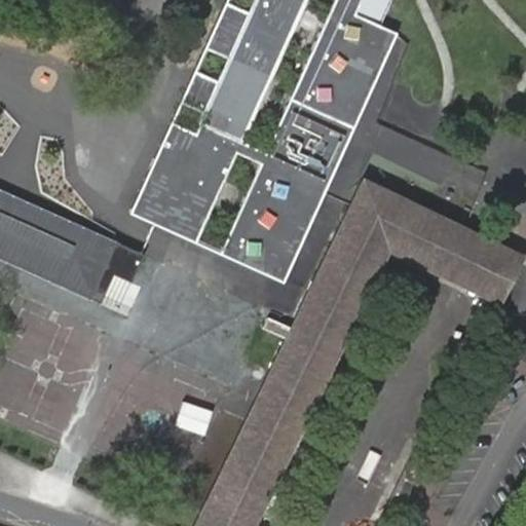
[(341,160),(397,31),(373,20),(372,20),(384,0),(253,0),(197,123),(177,114),(134,217),(288,283),(334,176),(341,160)]
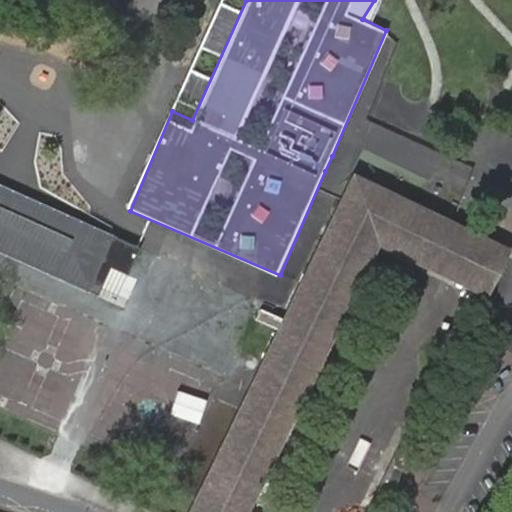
[(511,22),(457,4),(442,49),(511,72),(511,98),(503,124),(511,127),(511,192),(471,179),(463,202),(487,210),(481,228),(499,234),(498,235),(511,239),(511,22)]
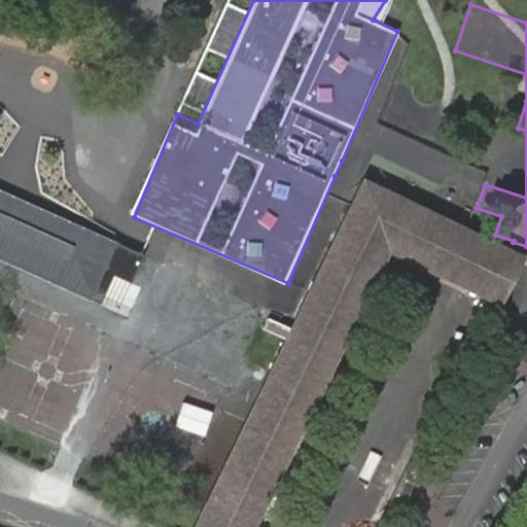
[(261,526),(377,252),(501,304),(523,249),(346,176),(198,526),(261,526)]
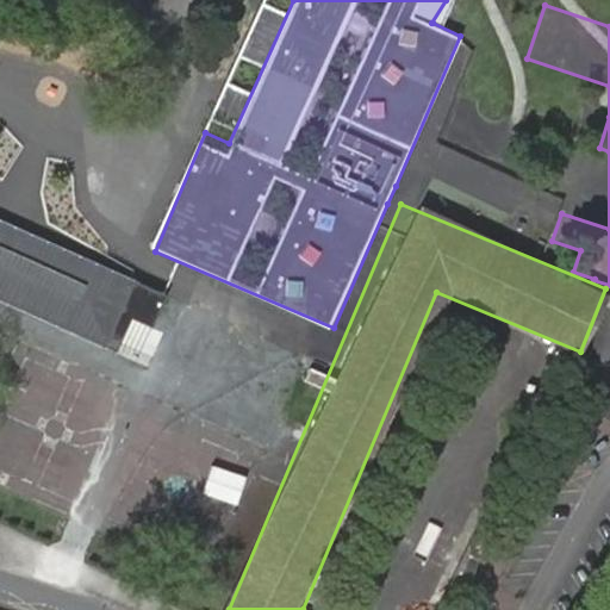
[(0,216),(0,293),(106,340),(134,274),(0,216)]
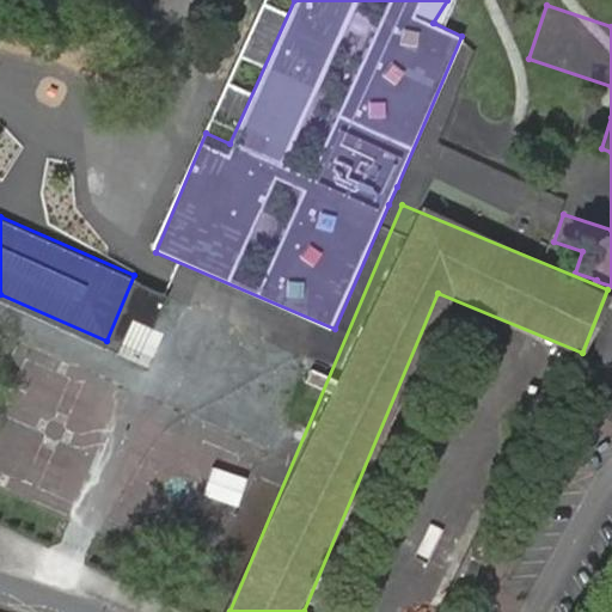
[(141,295),(120,348),(286,415),(306,366),(233,336),(243,311),(204,295),(196,317),(141,295)]
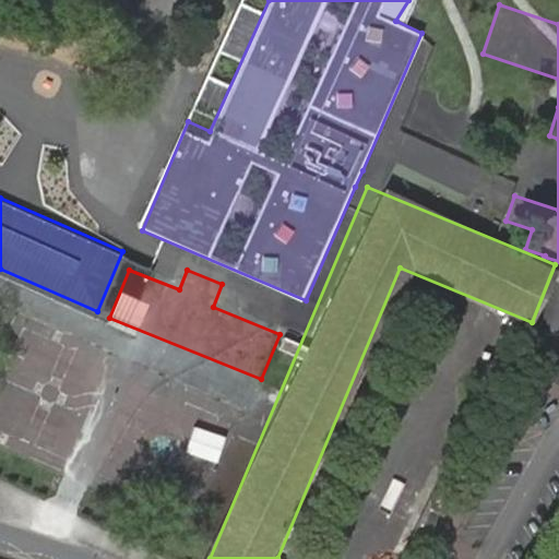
[(558,365),(554,363),(545,379),(558,385),(558,365)]
